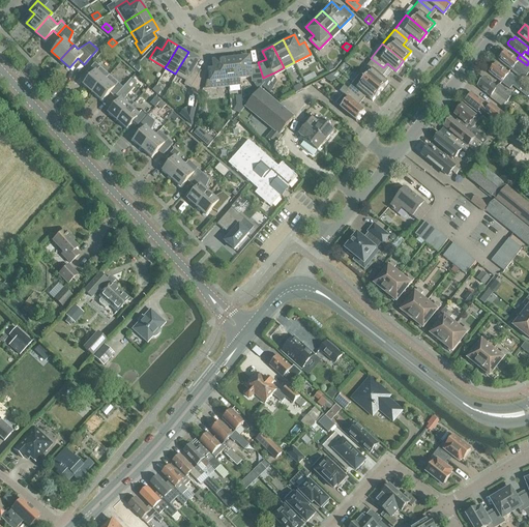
[(515,63),(523,70),(528,75),(528,67),(527,65),(517,58),(505,49),(498,57),(510,67),(515,63)]
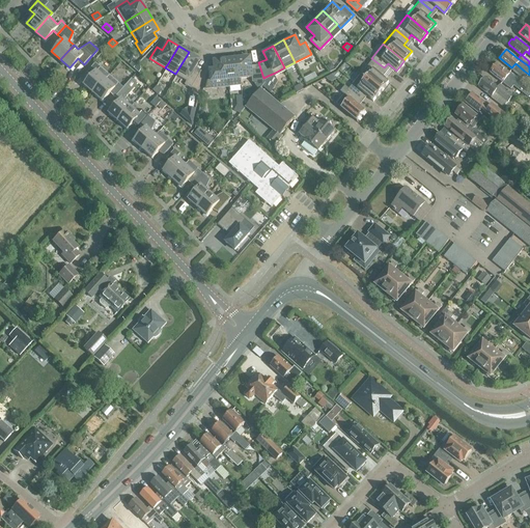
[(175,74),(186,79),(184,83),(190,86),(199,72),(193,67),(199,58),(189,52),(175,74)]
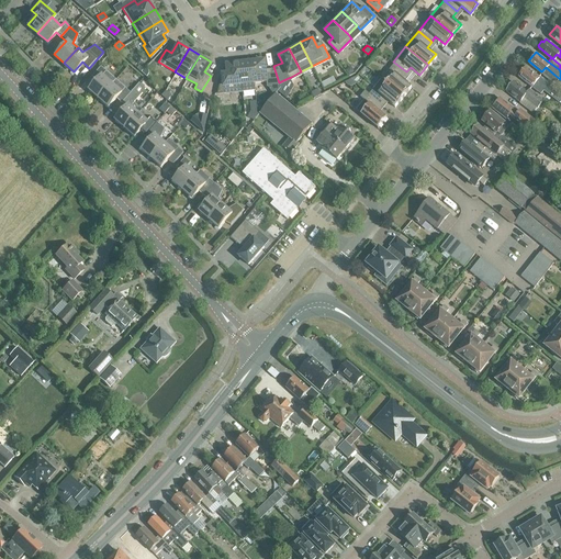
[(264,58),(250,59),(254,81),(266,79),(266,85),(273,84),(279,82),(275,69),(273,66),(265,67),(264,58)]
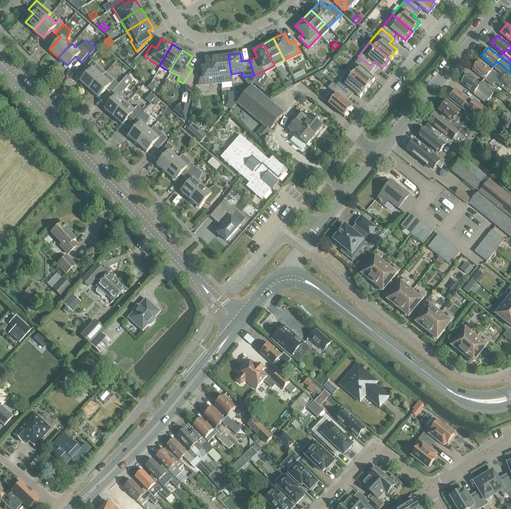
[(231,79),(231,74),(228,54),(217,55),(220,80),(231,79)]
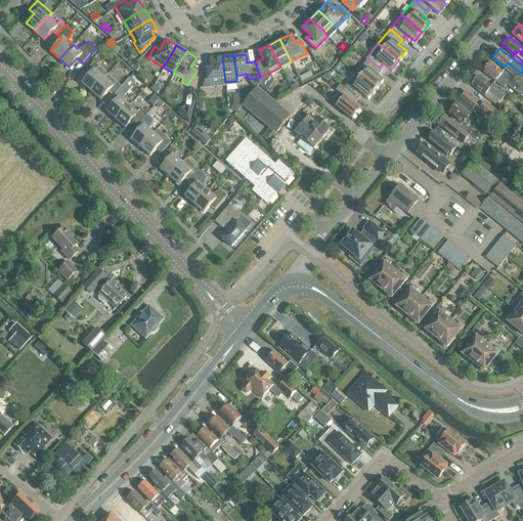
[(210,84),(225,82),(222,56),(210,58),(211,67),(206,67),(207,66),(206,66),(202,84),(203,84),(210,83),(210,84)]
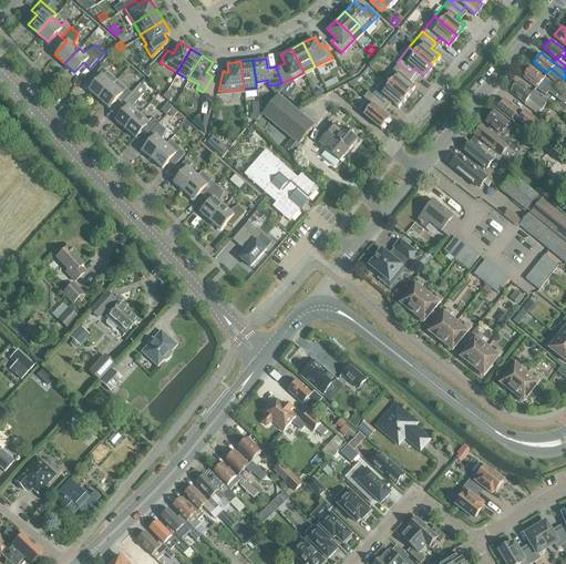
[(405,95),(414,85),(405,78),(410,72),(397,62),(389,71),(393,75),(389,82),(405,95)]
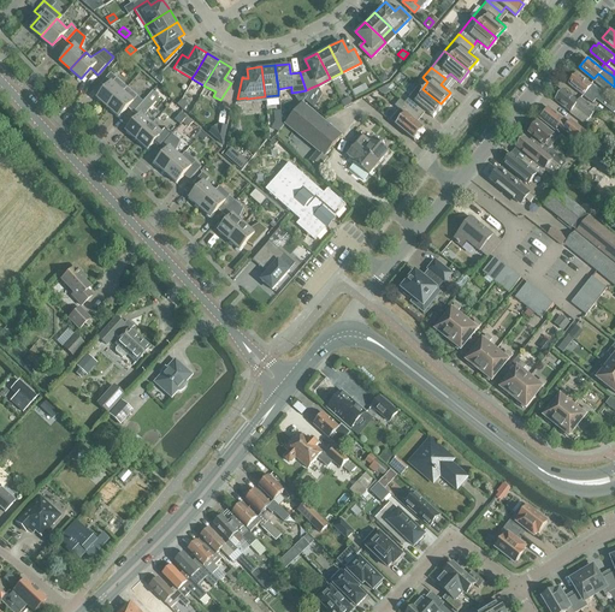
[(96,96),(107,106),(126,84),(110,70),(100,81),(105,87),(96,96)]
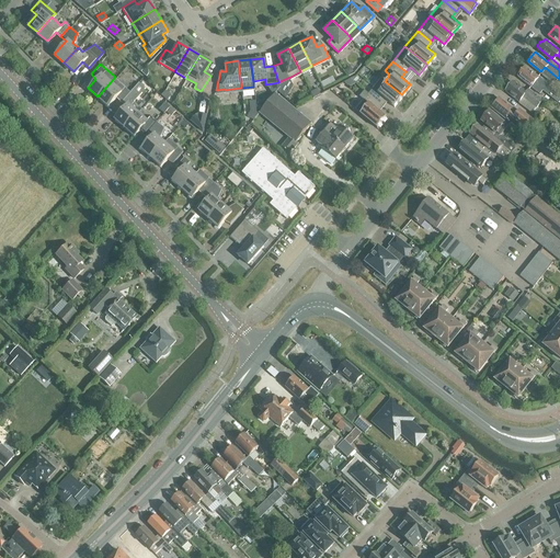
[(347,73),(353,70),(350,64),(343,68),(347,73)]
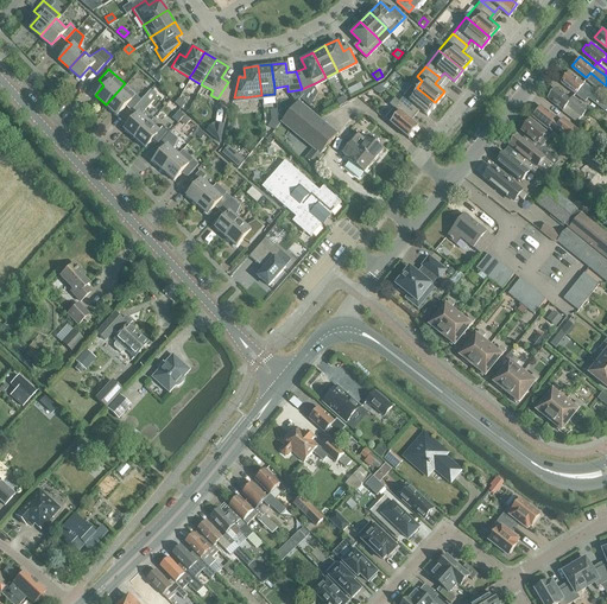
[(581,97),(585,93),(599,103),(601,102),(606,106),(606,105),(606,100),(568,70),(560,80),(575,93),(581,97)]
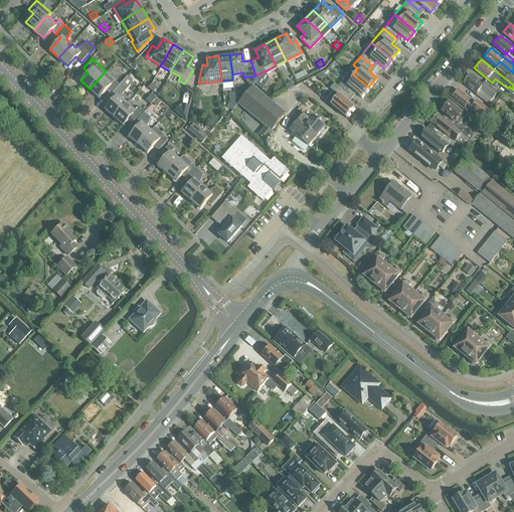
[(106,88),(111,92),(119,82),(106,70),(90,89),(99,97),(106,88)]
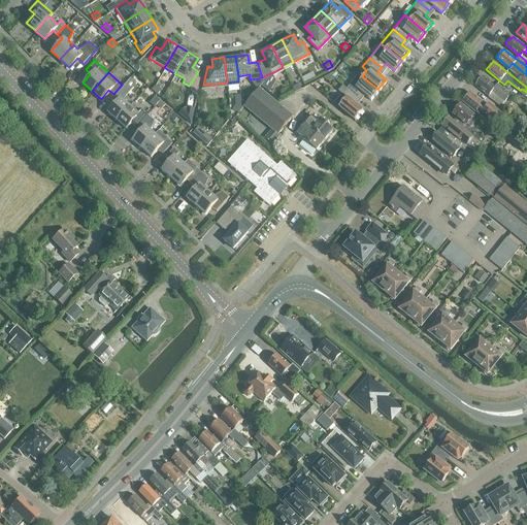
[(362,92),(370,98),(377,89),(362,76),(357,72),(346,86),(346,87),(358,96),(362,92)]
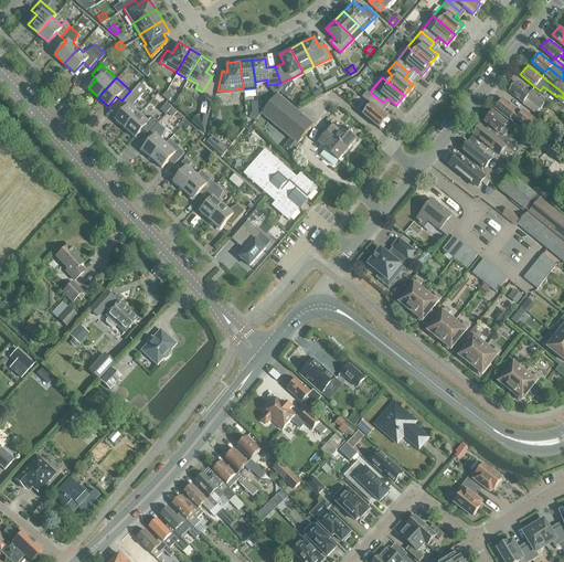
[(508,89),(535,110),(545,98),(531,87),(529,89),(515,80),(508,89)]
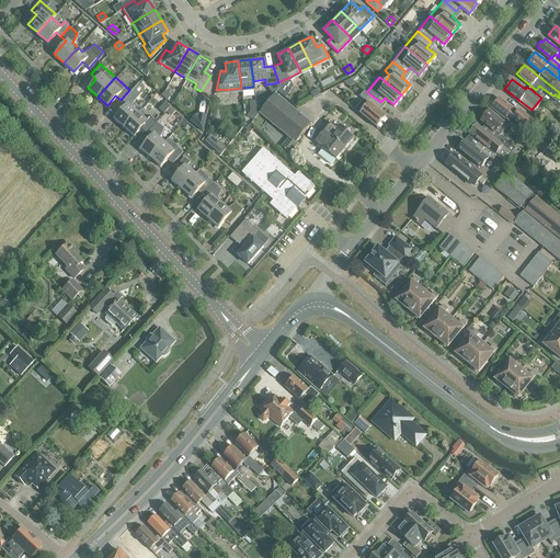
[(114,117),(124,126),(137,111),(129,103),(145,86),(138,80),(129,90),(121,100),(125,104),(114,117)]
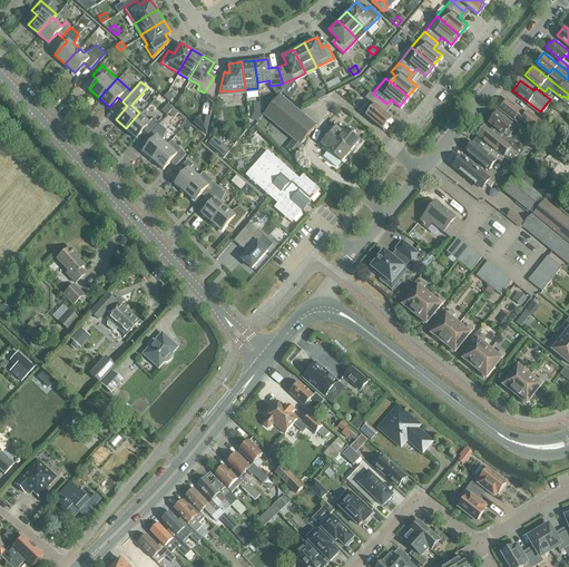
[(382,127),(391,117),(382,109),(386,104),(373,94),(373,93),(370,89),(364,96),(369,99),(360,109),(382,127)]
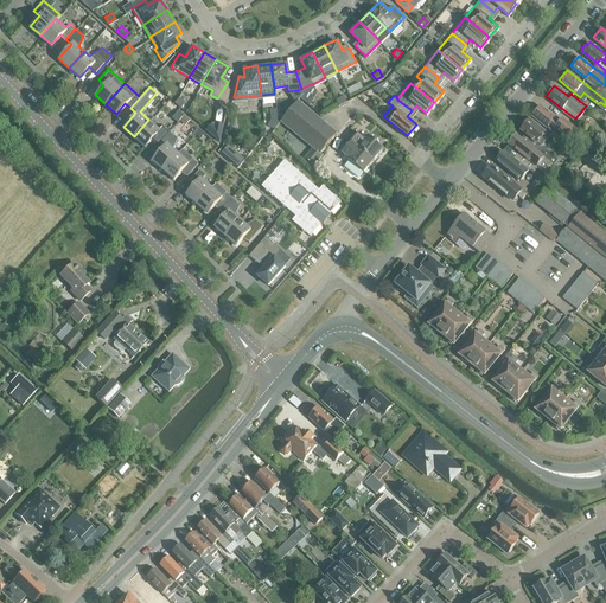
[(178,96),(173,101),(179,106),(184,101),(178,96)]
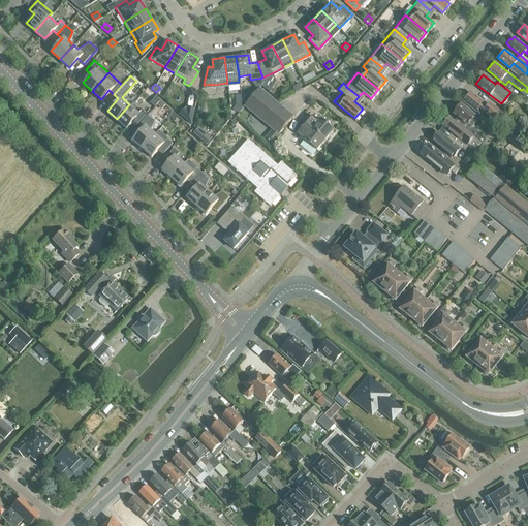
[(257,88),(243,105),(277,133),(291,116),(257,88)]
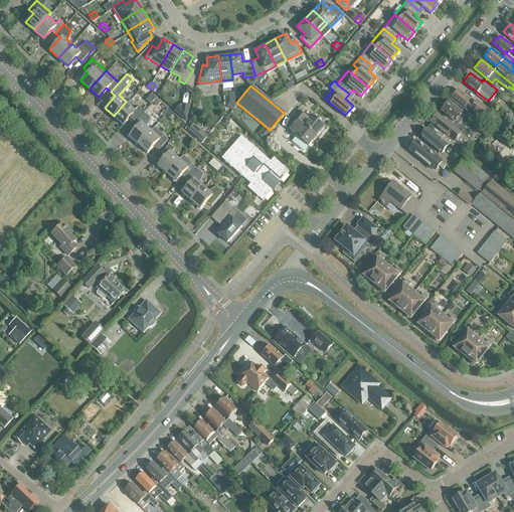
[(463,107),(465,103),(470,98),(458,88),(451,97),(463,107)]
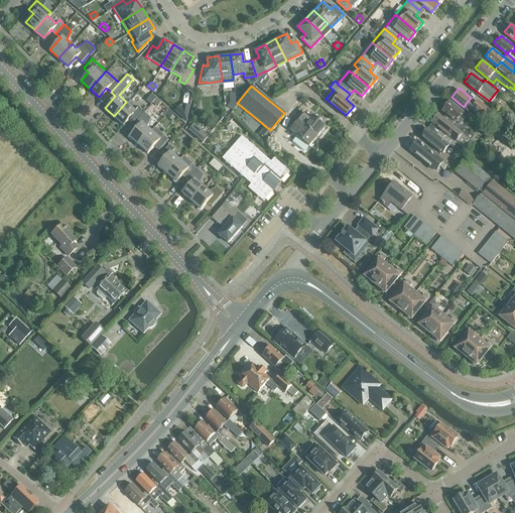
[(155,96),(152,100),(157,105),(160,101),(155,96)]
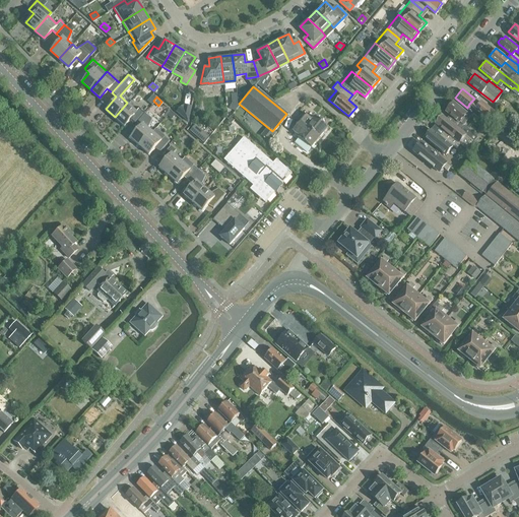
[(131,99),(127,103),(115,117),(124,125),(131,116),(136,120),(144,111),(131,99)]
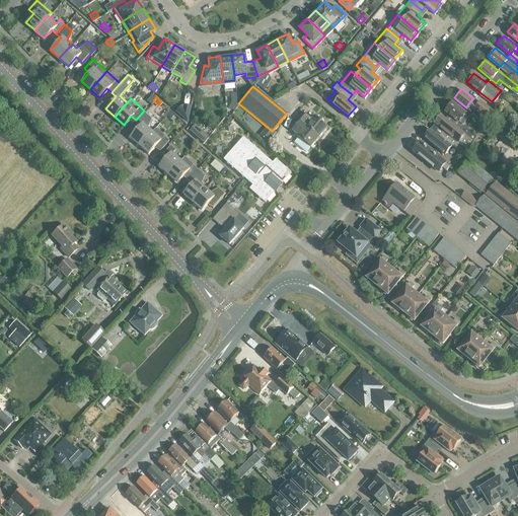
[(487,118),(493,111),(479,100),(477,102),(473,98),(468,103),(487,118)]
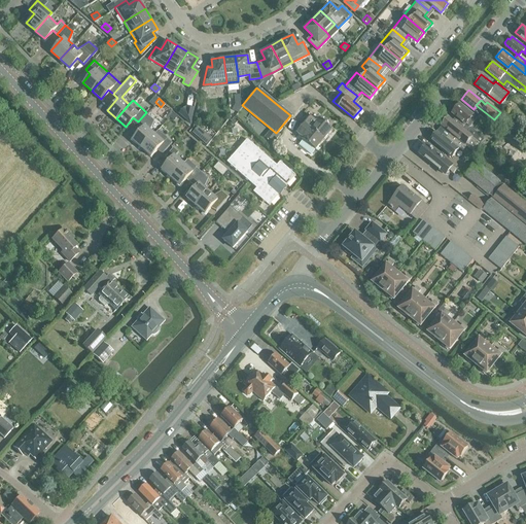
[(242,104),(240,103),(235,102),(232,108),(237,110),(242,104)]
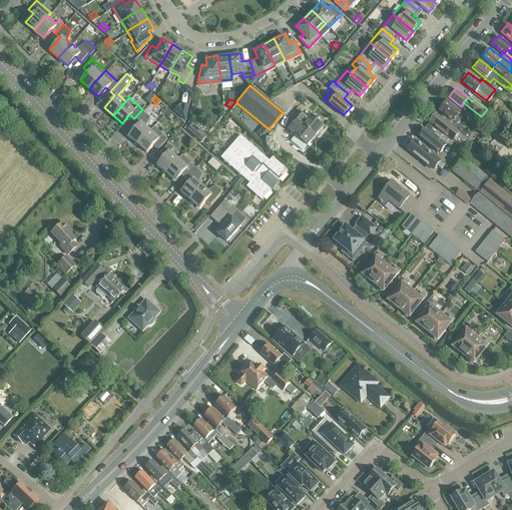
[(460,116),(463,113),(460,110),(460,109),(446,99),(439,108),(452,118),(456,113),(460,116)]
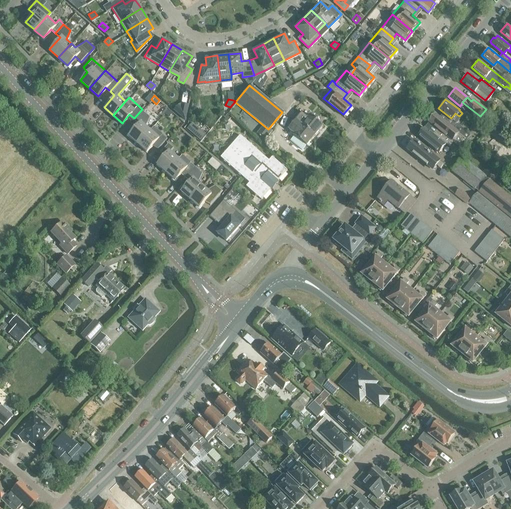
[(177,103),(173,108),(174,108),(174,109),(180,114),(185,118),(187,104),(181,102),(177,103)]
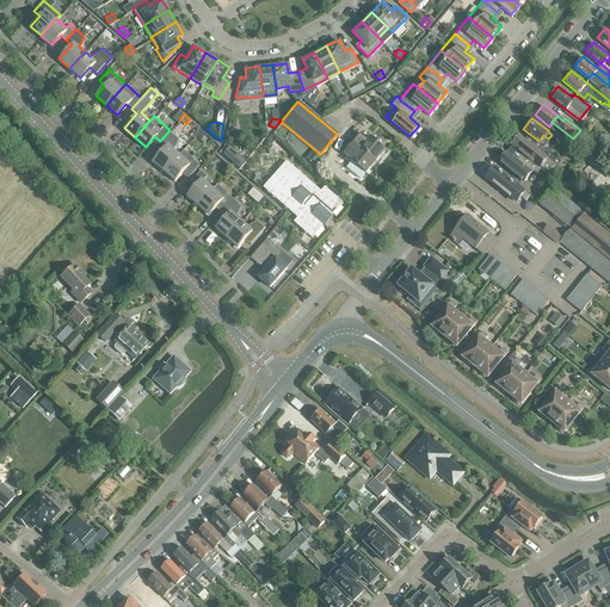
[(356,129),(352,134),(346,141),(346,142),(347,141),(350,143),(352,141),(375,160),(380,153),(384,147),(369,134),(367,137),(356,129)]
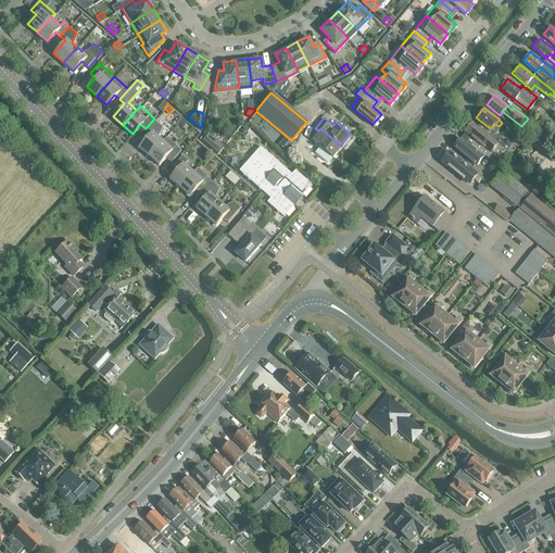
[(139,146),(149,154),(162,139),(158,135),(162,125),(154,118),(146,128),(150,133),(139,146)]
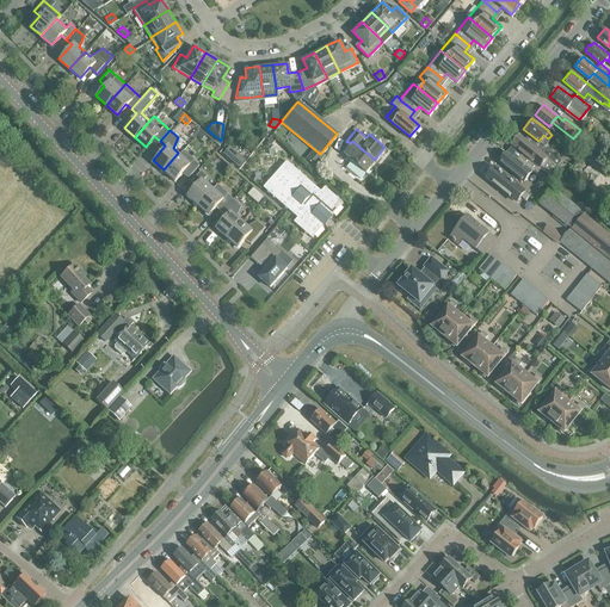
[(548,173),(555,163),(518,134),(511,143),(522,152),(517,158),(534,171),(538,166),(548,173)]
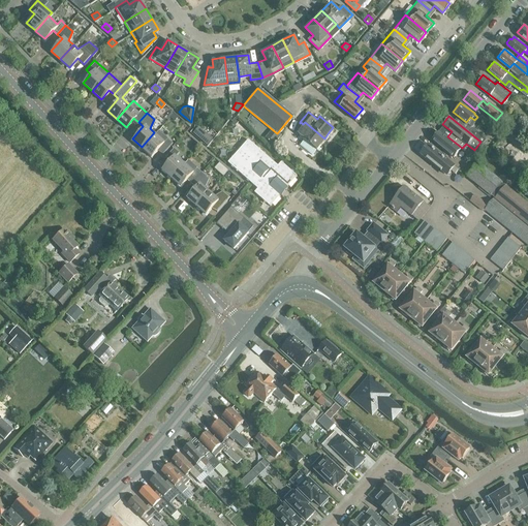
[(316,148),(321,142),(324,138),(305,122),(303,124),(298,131),(301,134),(300,134),(316,148)]
